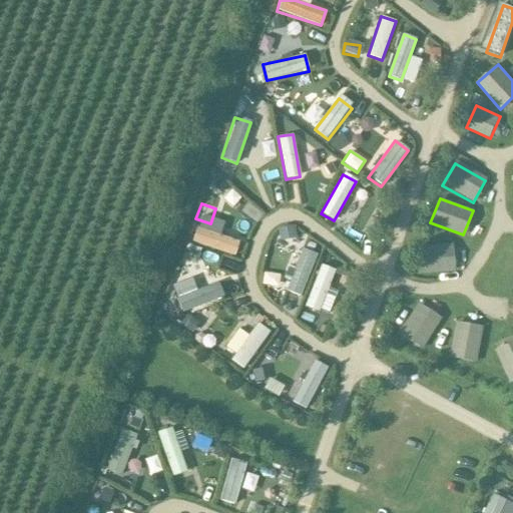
[(277,227),(279,239),(296,236),(293,224),(277,227)]
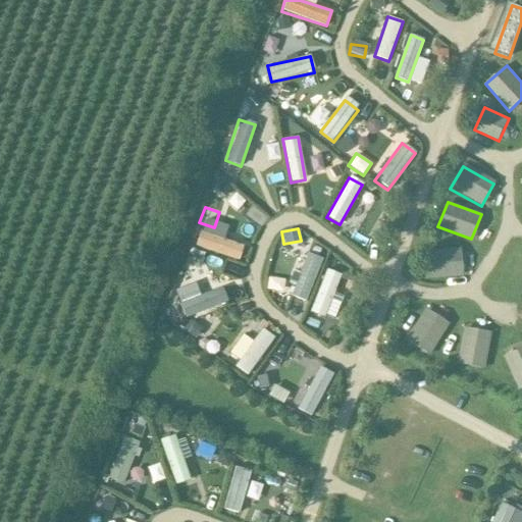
[(242,248),(200,231),(194,248),(237,263),(242,248)]
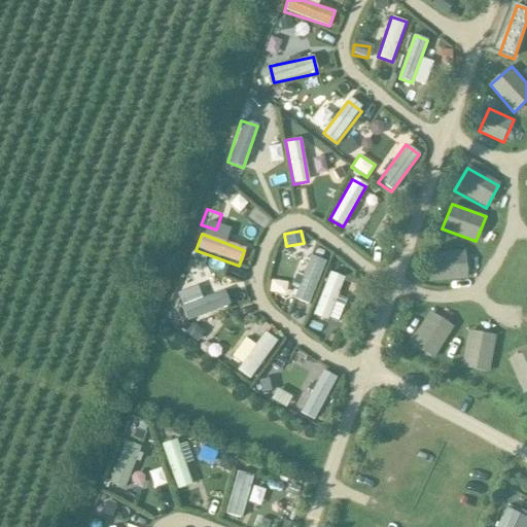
[(463,250),(429,252),(431,282),(465,280),(463,250)]
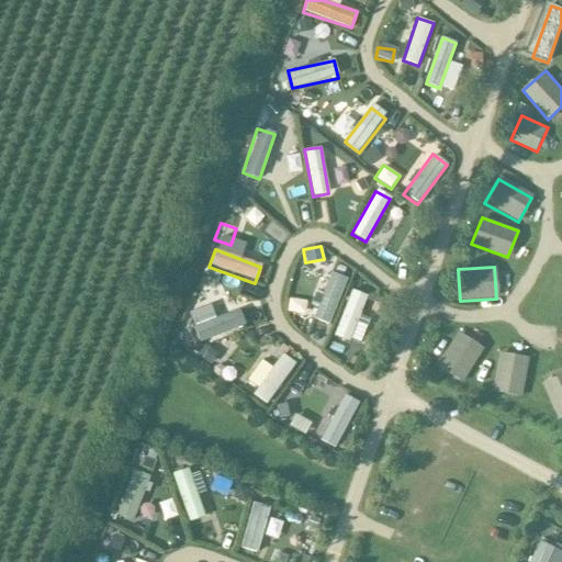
[(345,279),(328,273),(313,316),(328,322),(345,279)]
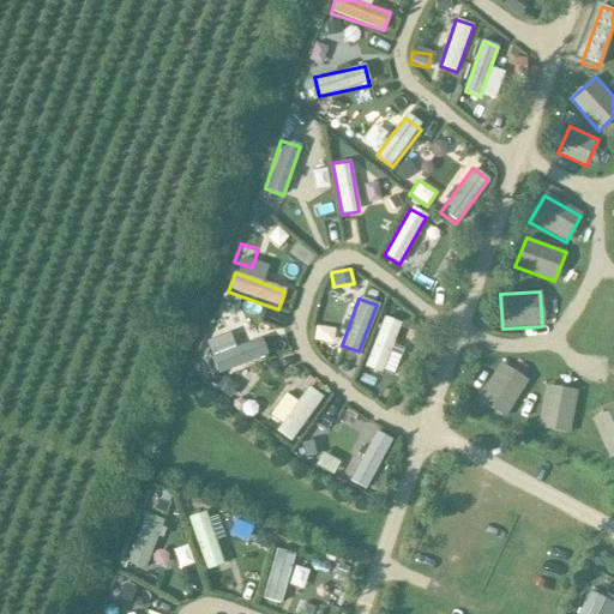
[(401,324),(383,317),(363,367),(381,373),(401,324)]
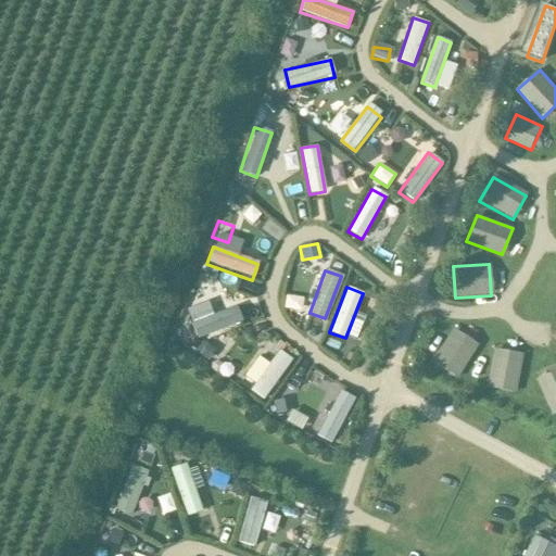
[(243,323),(237,307),(193,324),(199,340),(243,323)]
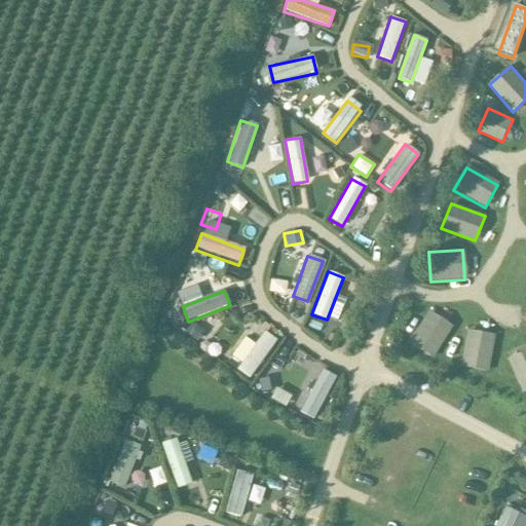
[(450,327),(428,313),(410,343),(431,357),(450,327)]
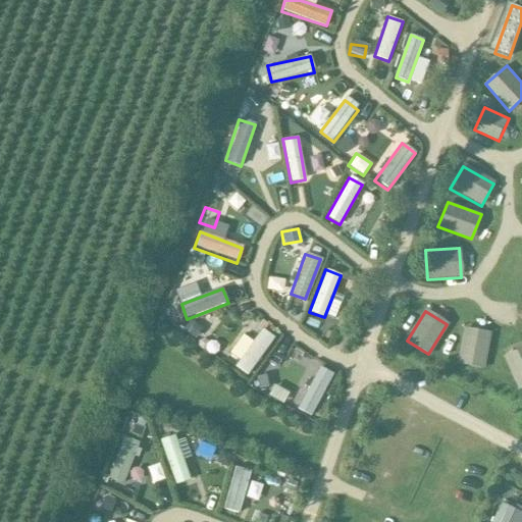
[(489,333),(464,328),(458,362),(482,367),(489,333)]
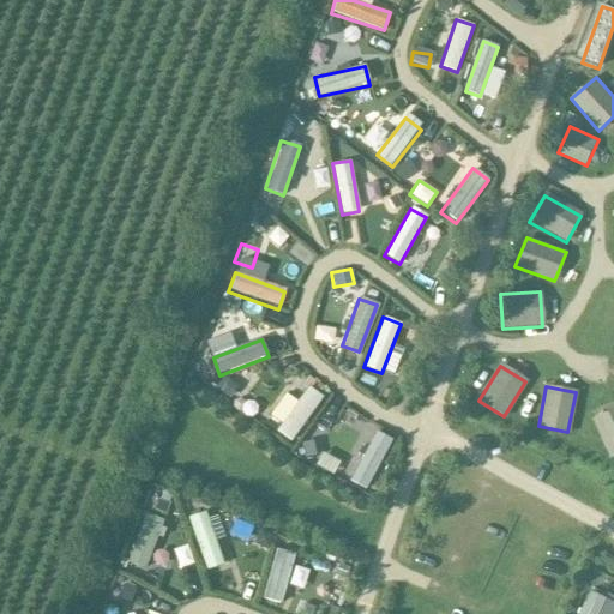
[(321,398),(307,387),(275,431),(289,441),(321,398)]
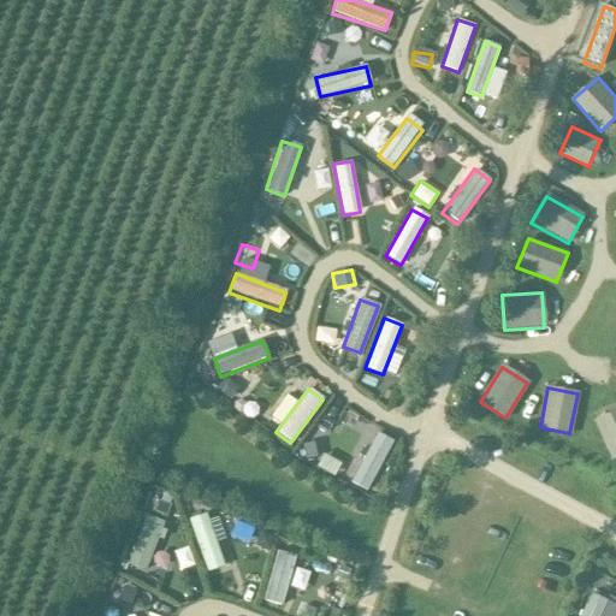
[(615,409),(592,419),(609,458),(615,455),(615,409)]
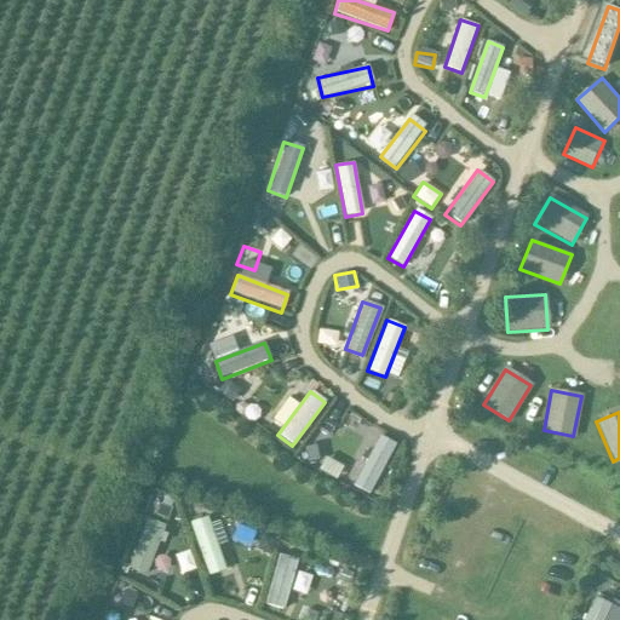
[(394,442),(379,435),(354,486),(368,493),(394,442)]
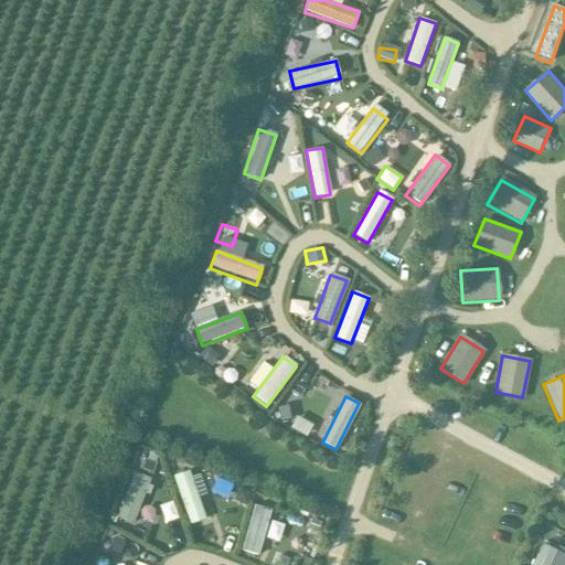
[(152,470),(158,452),(147,449),(141,467),(152,470)]
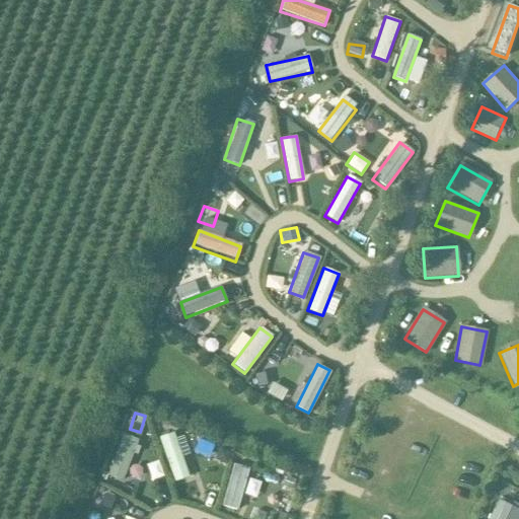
[(173,433),(159,437),(174,482),(188,476),(173,433)]
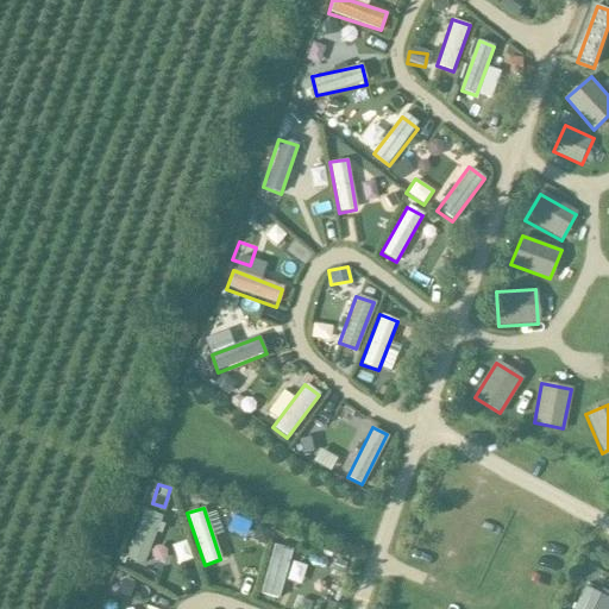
[(162,515),(144,509),(127,558),(145,564),(162,515)]
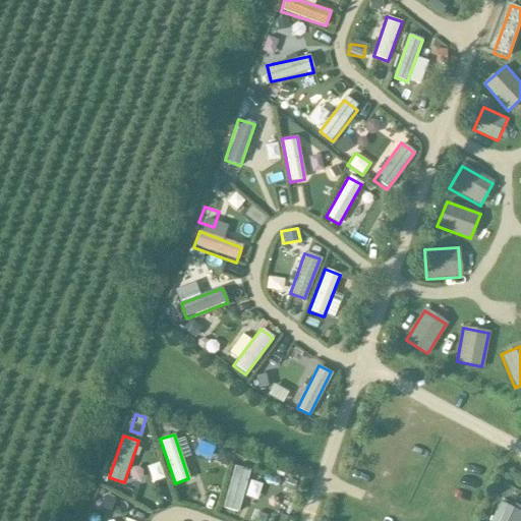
[(250,465),(236,461),(226,505),(240,509),(250,465)]
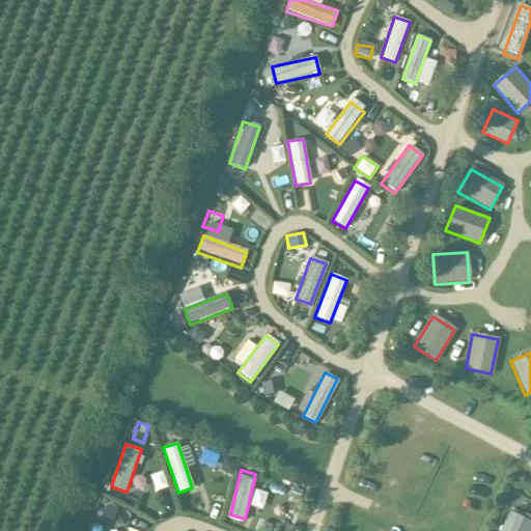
[(163,471),(149,475),(155,492),(168,487),(163,471)]
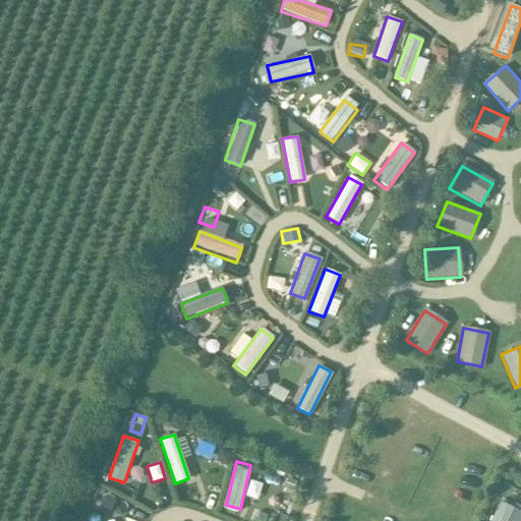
[(509,520),(515,509),(502,503),(491,520),(509,520)]
